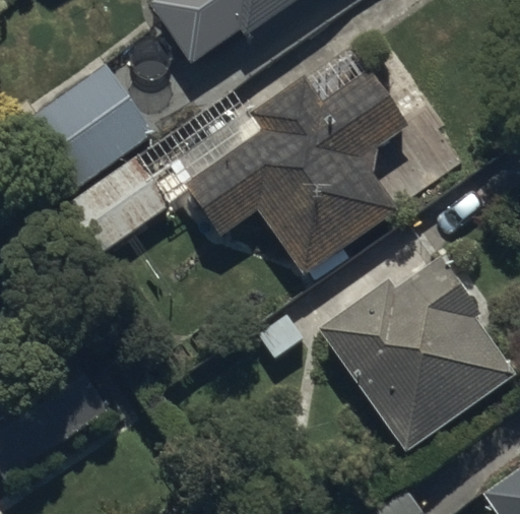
[(240,29),(246,38),(299,0),(148,0),(191,62),(240,29)]
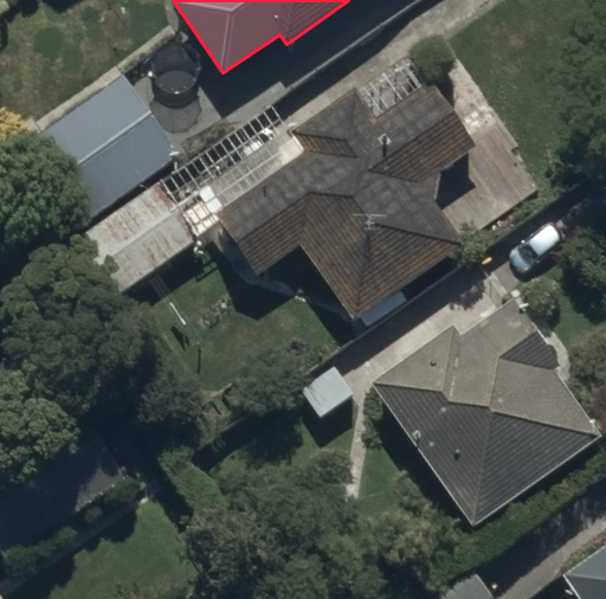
[(59,242),(154,172),(178,156),(122,76),(2,160),(59,242)]
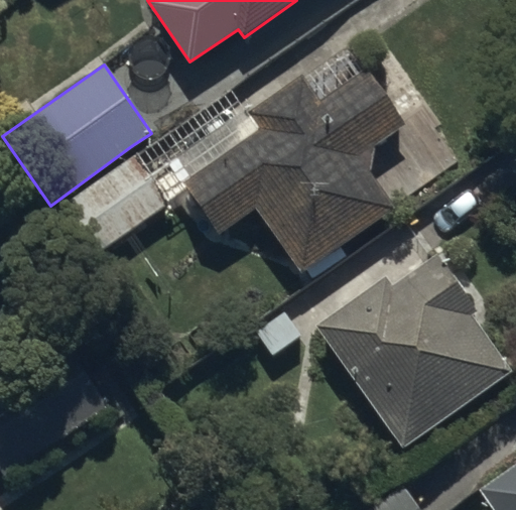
[(257,210),(304,274),(394,209),(369,173),(375,149),(405,127),(365,72),(320,104),(300,76),(252,111),(265,129),(185,185),(222,236),(257,210)]
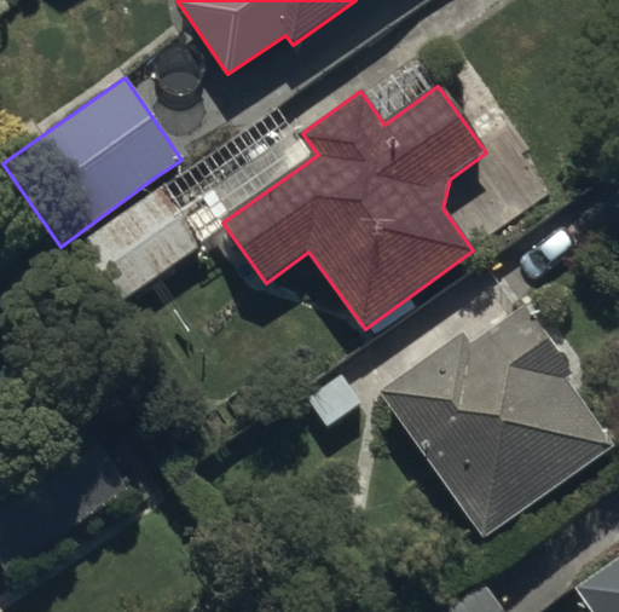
[(157,175),(61,247),(105,312),(204,243),(157,175)]
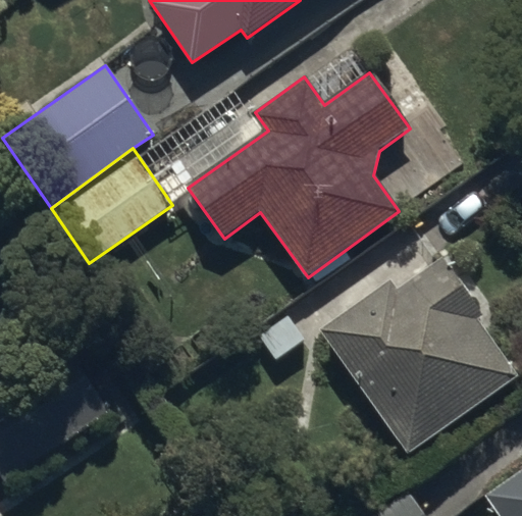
[(390,282),(322,334),(407,455),(517,376),(478,322),(485,318),(444,260),(398,293),(390,282)]
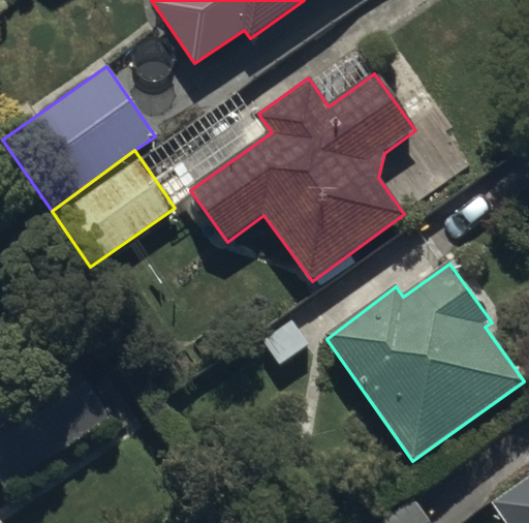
[(528,522),(528,472),(489,499),(505,522),(528,522)]
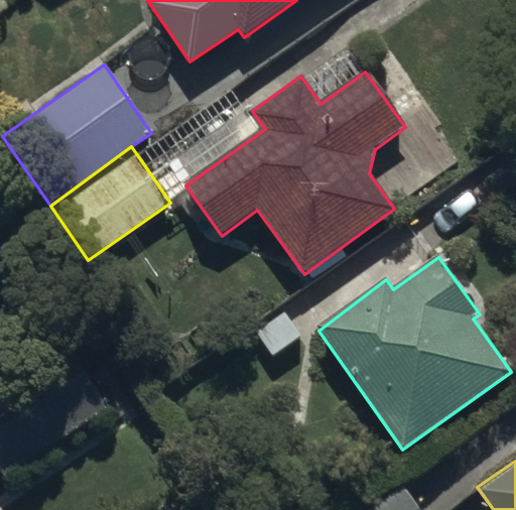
[(358,509),(421,509),(403,481),(358,509)]
